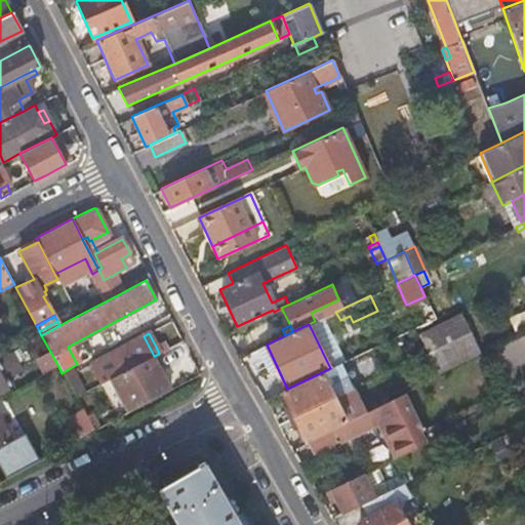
[(152,357),(154,356),(144,336),(91,364),(102,384),(111,379),(113,378),(152,357)]
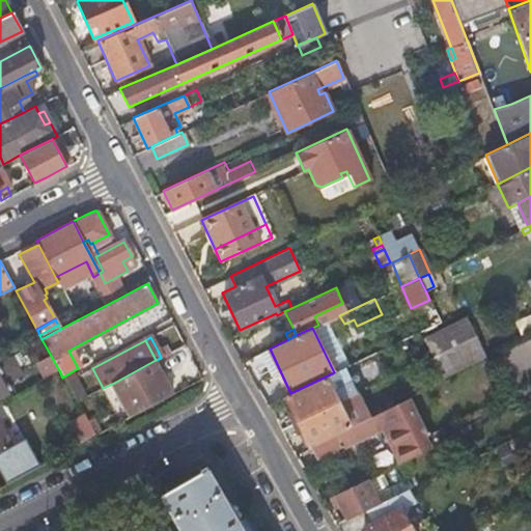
[(161,358),(169,354),(165,346),(158,351),(161,358)]
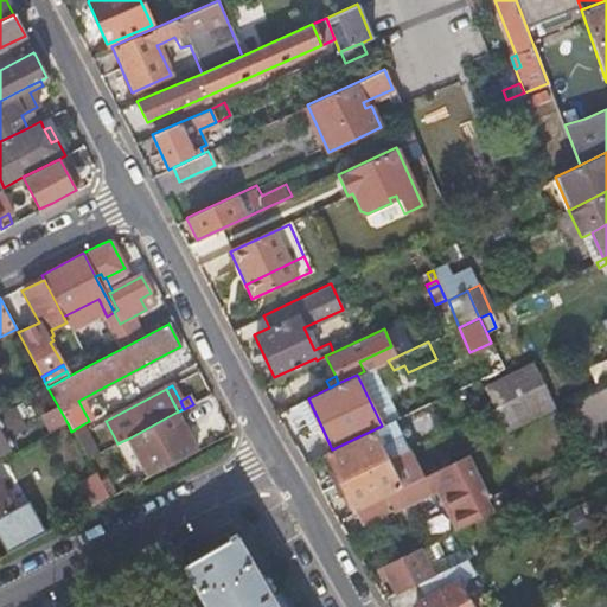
[(0,455),(13,448),(7,438),(25,428),(21,421),(30,416),(23,404),(0,416),(0,455)]
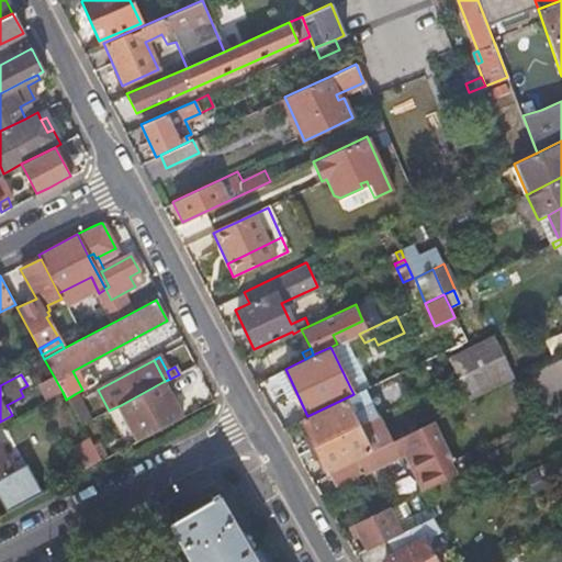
[(448,383),(460,407),(470,403),(458,379),(448,383)]
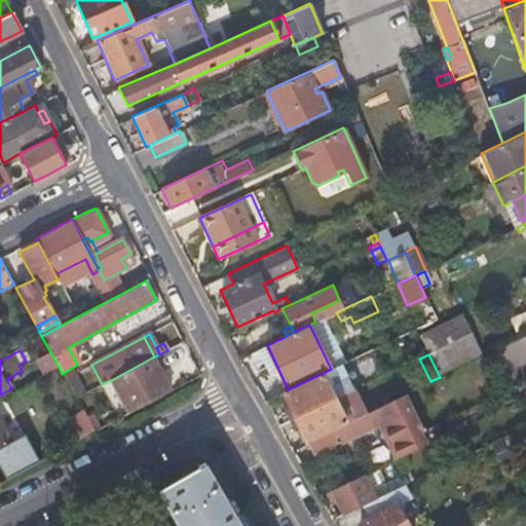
[(116,388),(157,368),(152,358),(113,379),(111,380),(116,388)]
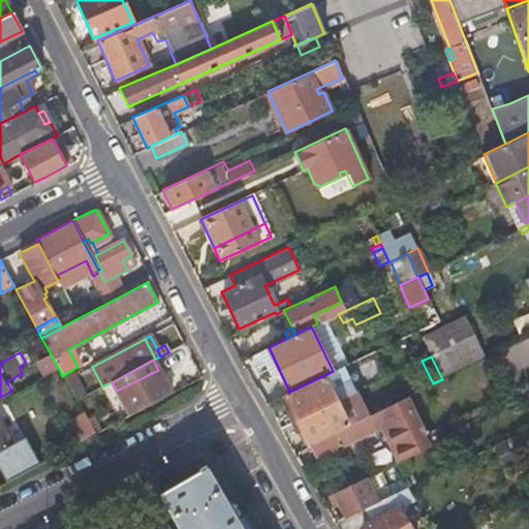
[(286,397),(298,419),(355,391),(343,366),(333,371),(289,392),(285,394),(286,397)]
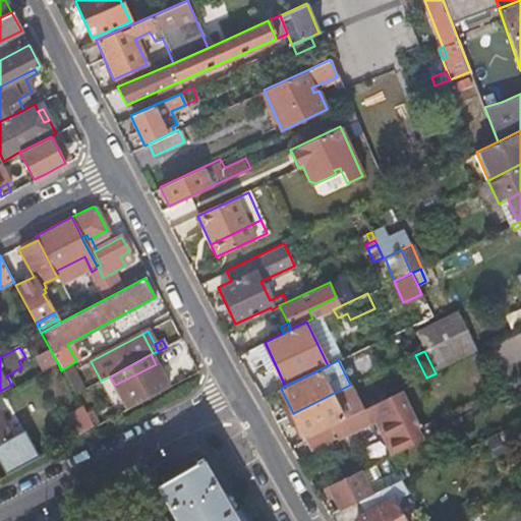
[(127,408),(168,386),(156,364),(115,385),(127,408)]
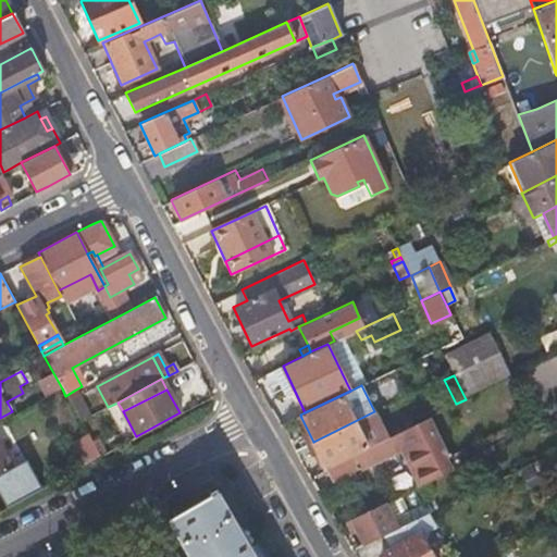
[(65,396),(79,422),(90,417),(74,391),(65,396)]
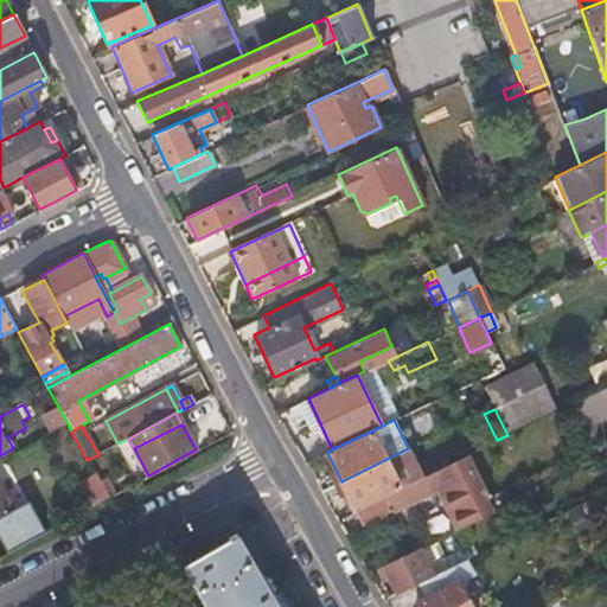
[(353,508),(355,510),(359,508),(422,477),(408,448),(342,481),(353,508)]
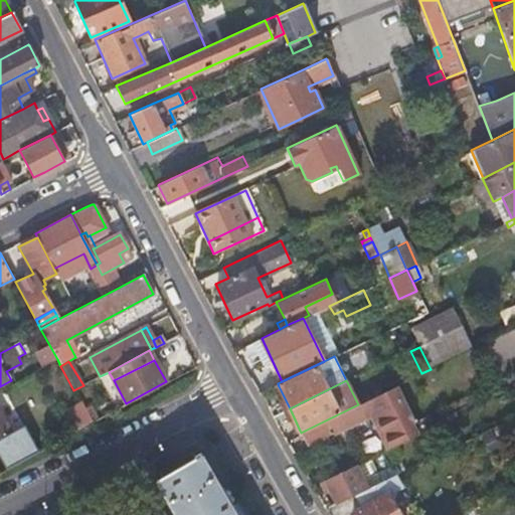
[(358,404),(305,431),(312,447),(328,440),(326,435),(332,433),(332,434),(370,415),(386,450),(401,443),(405,441),(417,435),(411,422),(414,421),(414,420),(397,385),(358,404)]
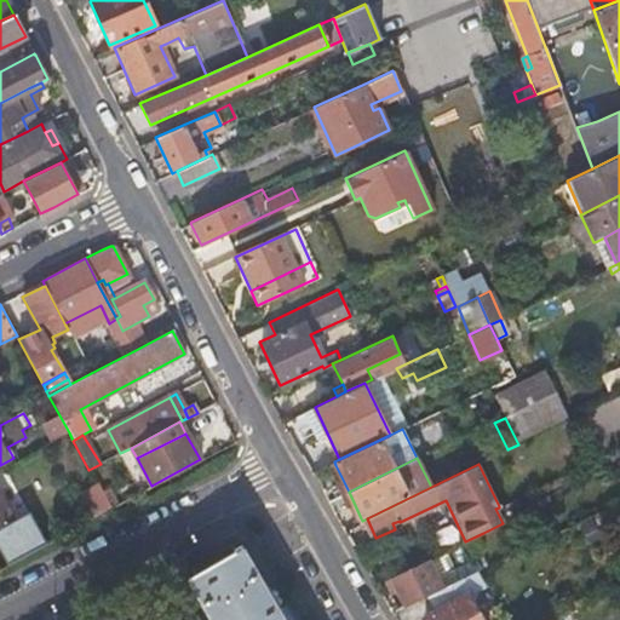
[(329,468),(343,494),(349,492),(336,465),(329,468)]
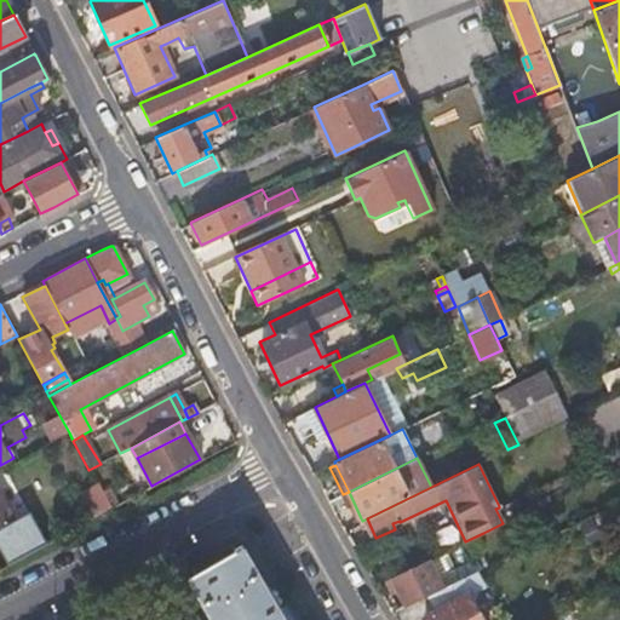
[(73,497),(86,521),(109,509),(96,484),(73,497)]
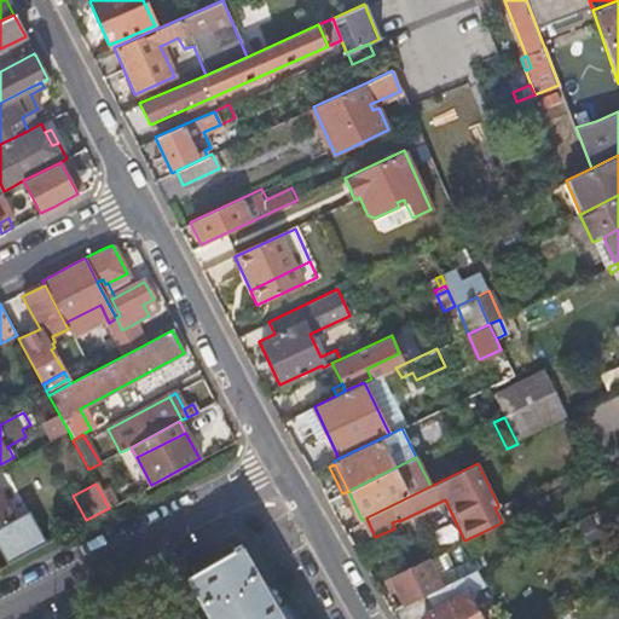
[(354,520),(360,518),(348,491),(342,493),(354,520)]
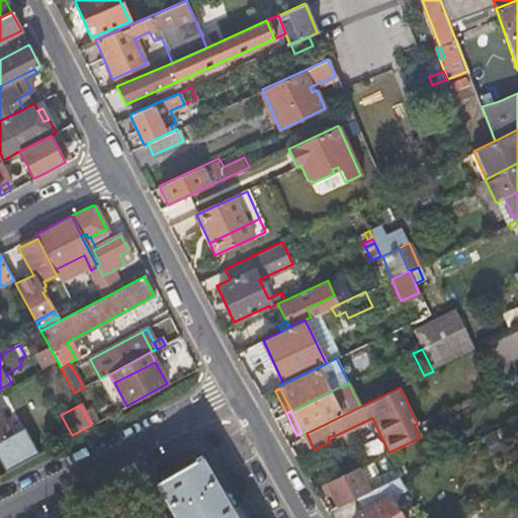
[(0,461),(5,471),(37,454),(24,430),(10,437),(0,418),(0,461)]
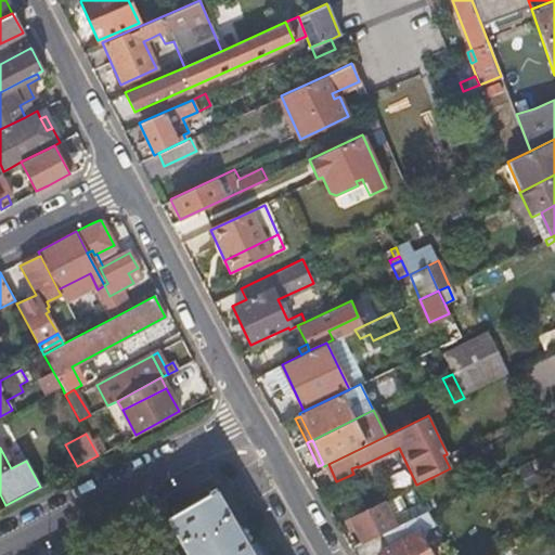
[(447,454),(443,455),(450,468),(453,467),(455,466),(460,464),(453,451),(447,454)]
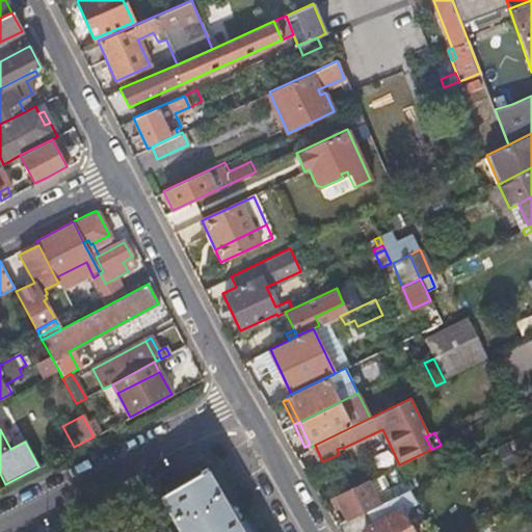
[(508,442),(514,455),(529,448),(522,435),(508,442)]
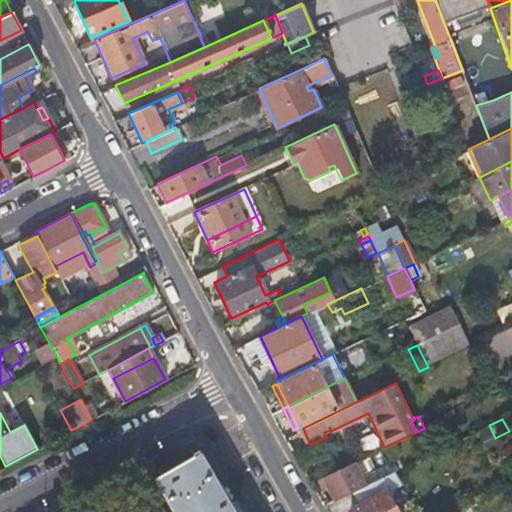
[(489,441),(495,438),(489,425),(474,433),(480,446),(489,441)]
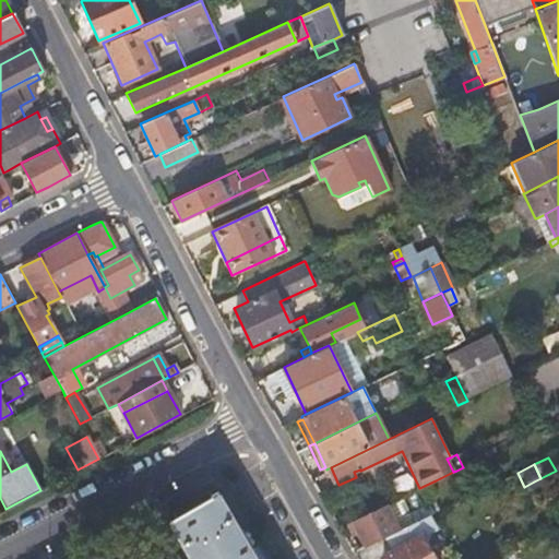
[(241,531),(218,491),(211,496),(214,500),(171,524),(191,558),(193,558),(194,558),(262,558),(256,547),(249,550),(238,532),(241,531)]
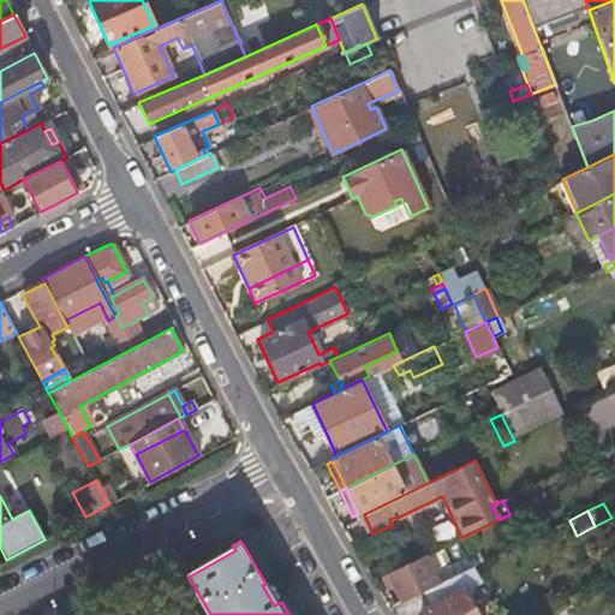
[(393,586),(401,602),(422,592),(471,568),(475,566),(470,556),(448,566),(439,549),(424,556),(389,573),(381,577),(388,590),(393,586)]
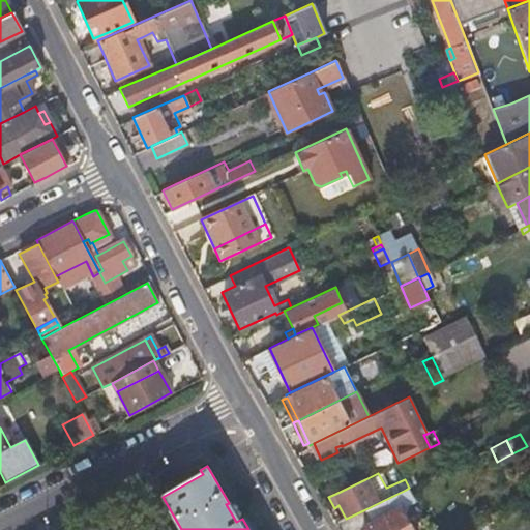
[(406,490),(363,510),(371,525),(360,529),(359,529),(407,529),(405,524),(418,517),(406,490)]
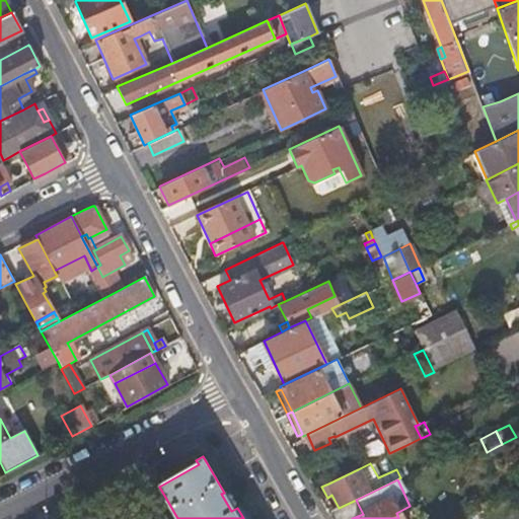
[(396,513),(398,518),(416,518),(410,506),(396,513)]
